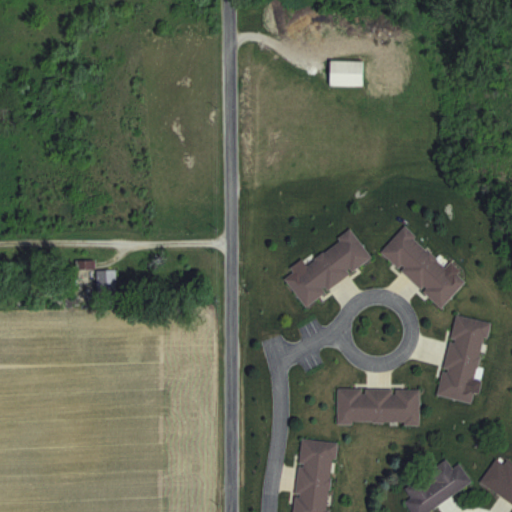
[(364,86),(364,60),(331,60),(331,86),(364,86)]
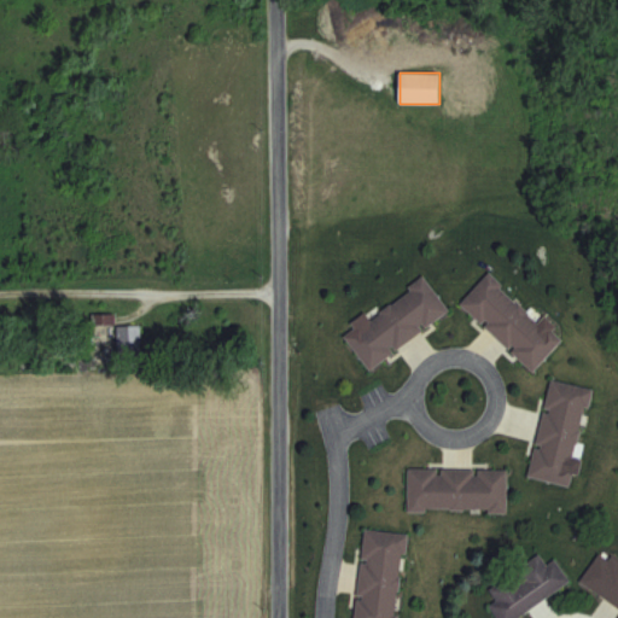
[(461,303),(532,371),(561,340),(490,273),(461,303)]
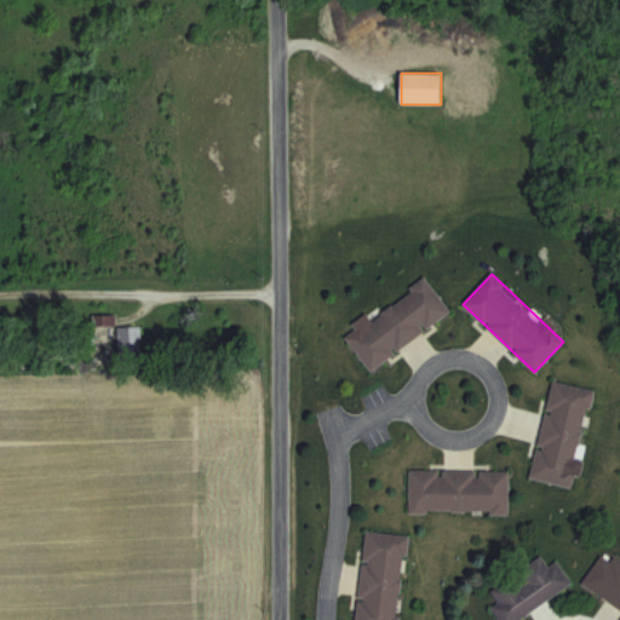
[(452,313),(426,277),(345,337),(372,372),(452,313)]
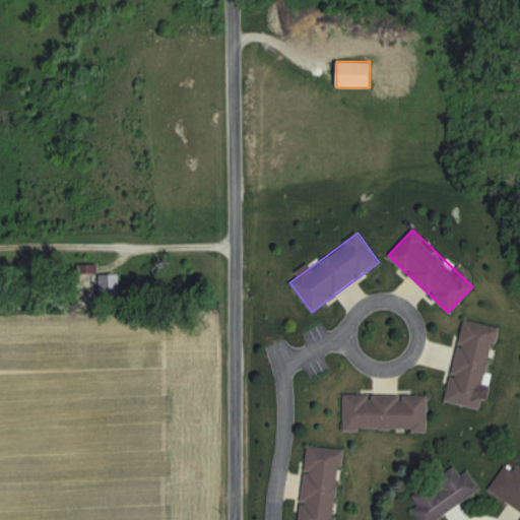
[(99,297),(119,297),(119,273),(99,273),(99,297)]
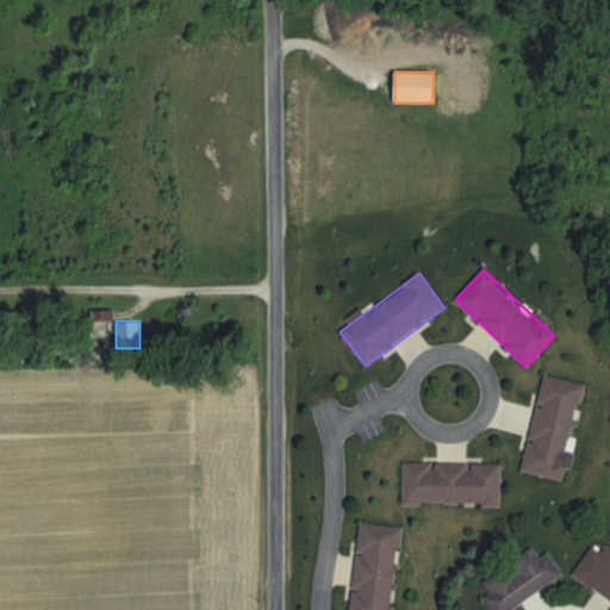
[(522,470),(562,478),(583,383),(543,373),(522,470)]
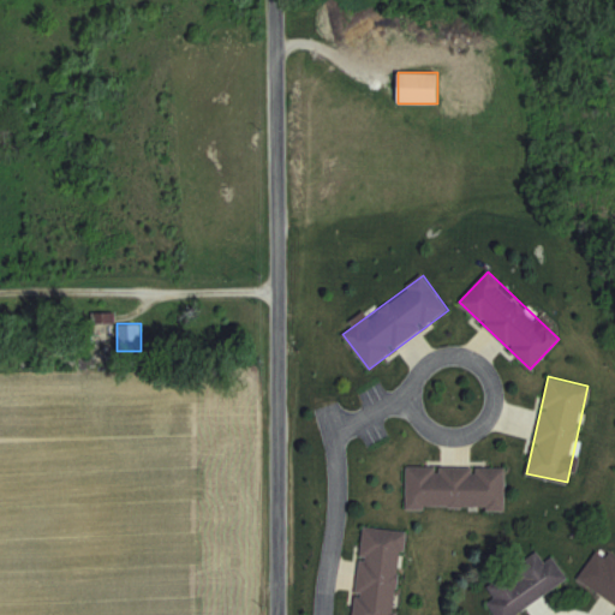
[(505,507),(505,465),(406,464),(406,507),(505,507)]
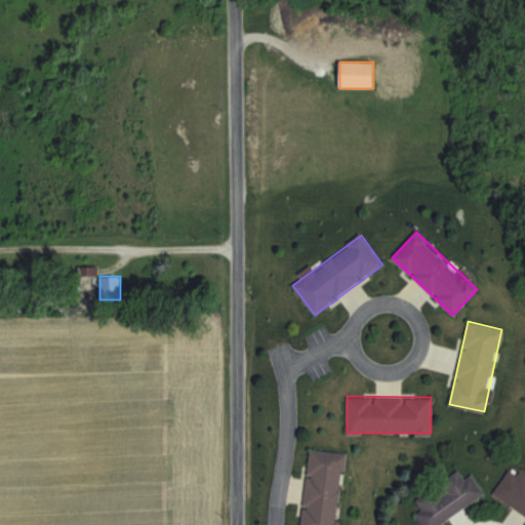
[(338,524),(345,452),(309,448),(301,524),(338,524)]
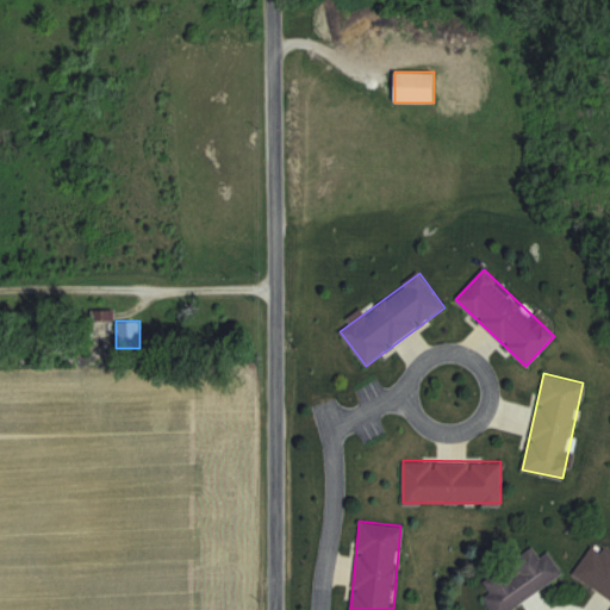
[(509,609),(564,573),(548,551),(540,556),(533,546),(483,579),(491,592),(484,597),(492,609),(509,609)]
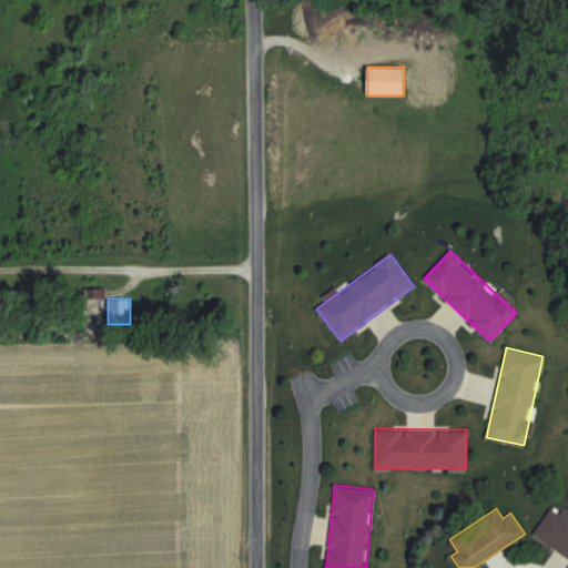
[(534,534),(567,557),(567,526),(563,524),(548,513),(534,534)]
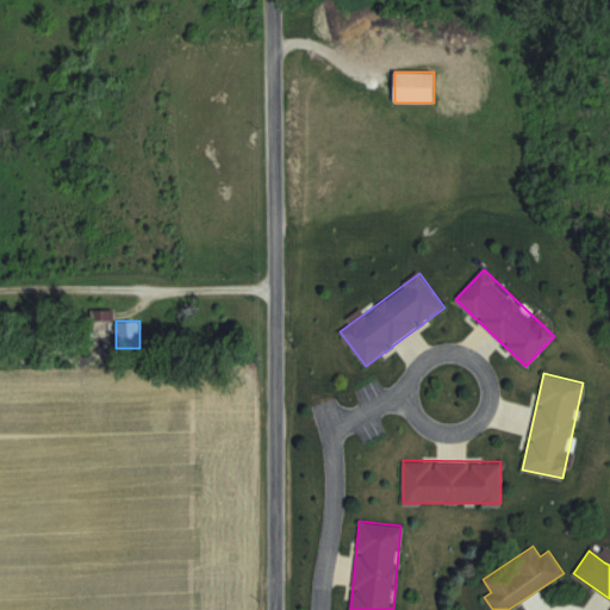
All buildings are outlined.
